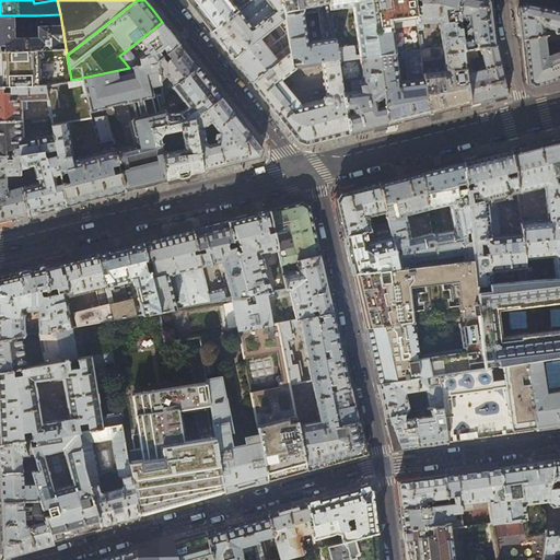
[(186,0),(197,13),(211,32),(236,11),(228,0),(186,0)]
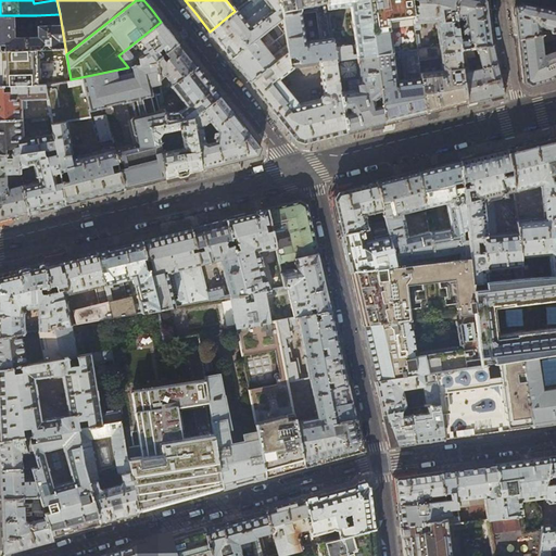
[(279,0),(249,0),(235,11),(210,32),(220,45),(231,59),(276,23),(282,17),(279,0)]
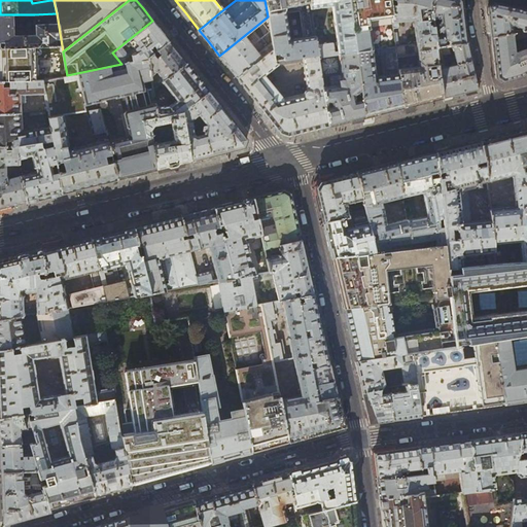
[(270,32),(273,49),(273,55),(279,54),(285,56),(285,59),(317,55),(316,44),(310,8),(309,0),(265,0),(268,16),(270,32)]
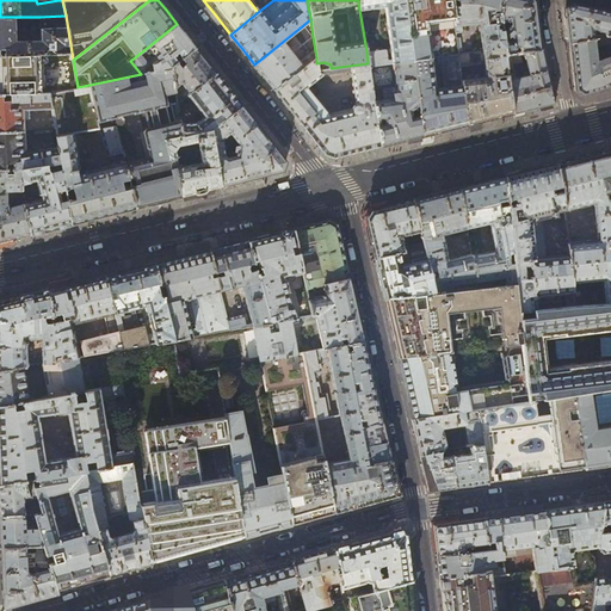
[(358,0),(359,10),(384,7),(393,60),(393,63),(412,61),(403,0),(358,0)]
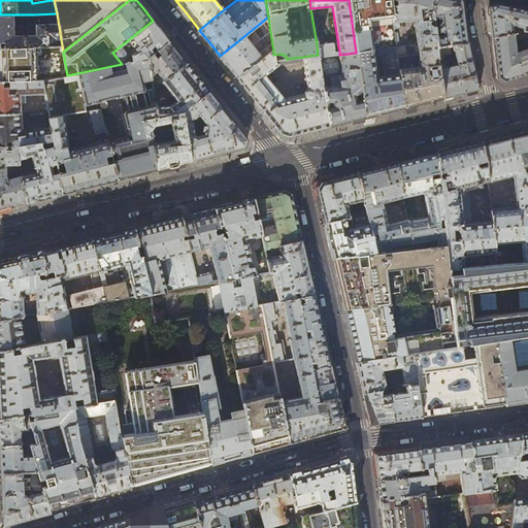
[(349,0),(356,53),(372,51),(377,50),(396,46),(396,45),(395,32),(393,33),(390,36),(385,38),(378,38),(374,38),(370,36),(369,27),(394,24),(390,0),(349,0)]
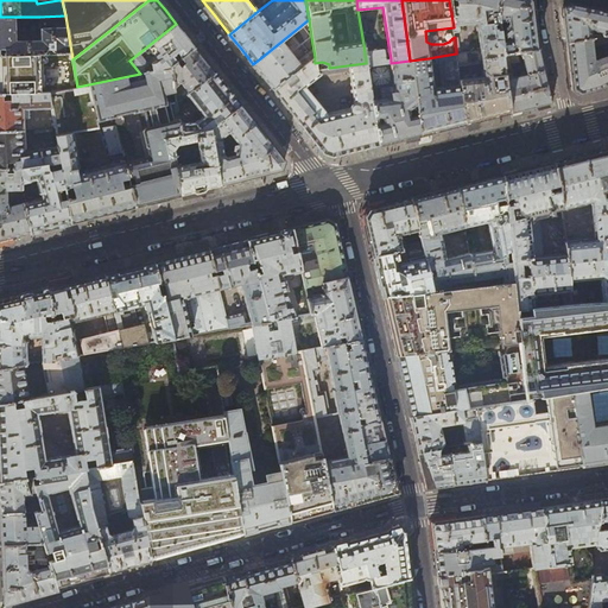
[(449,0),(454,27),(454,33),(458,32),(460,32),(460,31),(461,30),(460,25),(476,23),(476,31),(477,31),(480,49),(501,46),(500,43),(498,23),(496,10),(498,0),(449,0)]
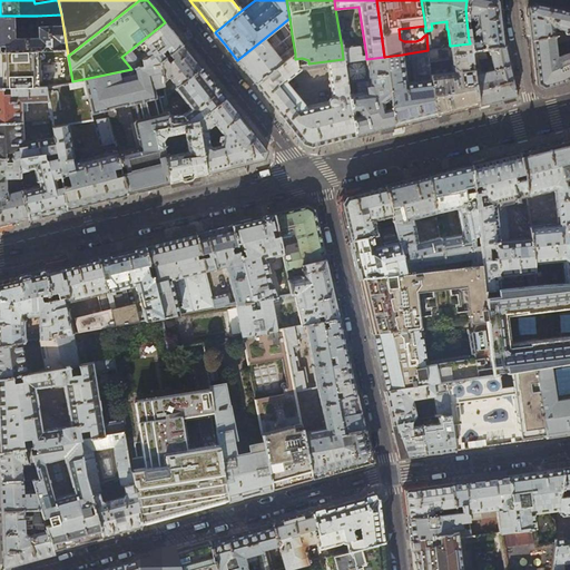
[(467,0),(465,9),(467,21),(475,20),(477,23),(475,23),(472,27),(473,33),(477,36),(478,36),(478,39),(469,40),(470,43),(471,51),(478,50),(482,49),(503,47),(501,21),(499,1),(498,0),(467,0)]
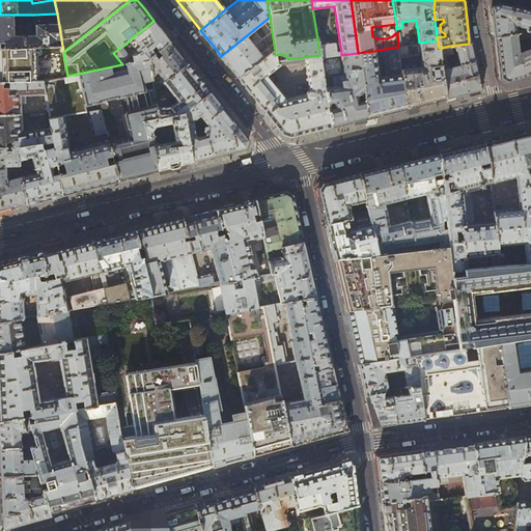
[(527,31),(530,29),(530,9),(519,7),(497,3),(491,8),(493,22),(495,37),(516,33),(515,26),(526,27),(527,31)]
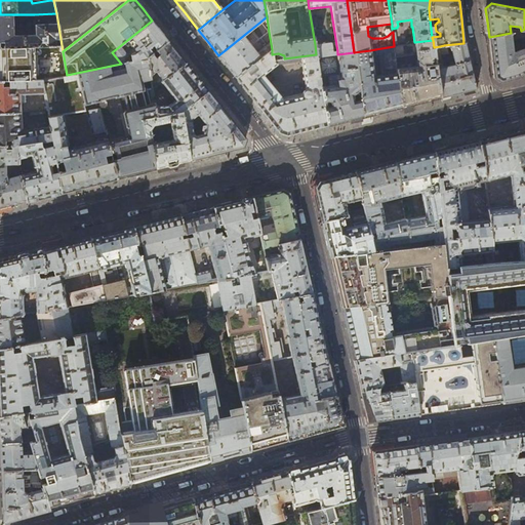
[(62,45),(56,13),(34,14),(35,35),(31,35),(31,47),(32,47),(62,45)]
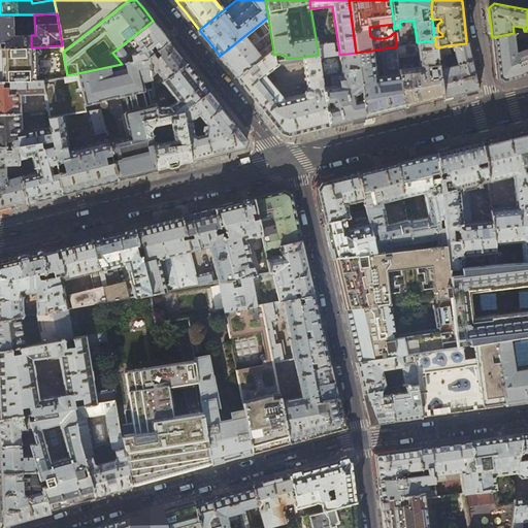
[(12,35),(11,14),(0,14),(0,47),(31,47),(31,35),(12,35)]
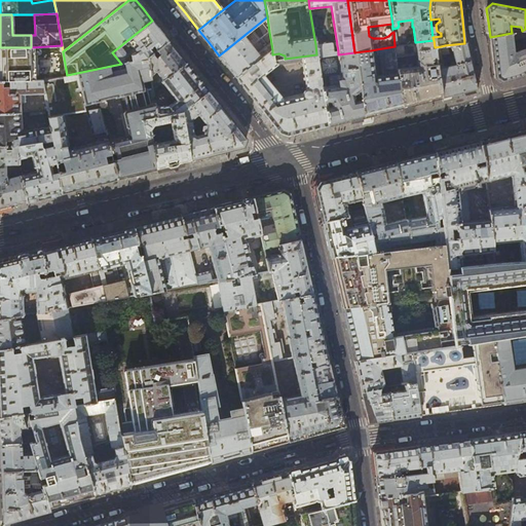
[(148,58),(168,41),(158,28),(152,21),(112,52),(121,64),(148,59),(148,58)]
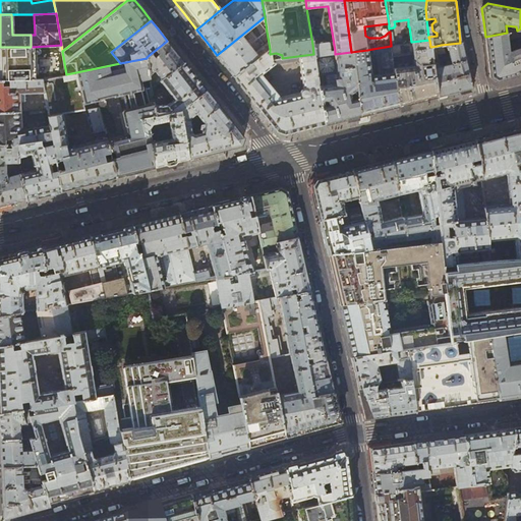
[(267,32),(258,21),(217,55),(225,65),(234,77),(270,49),(267,32)]
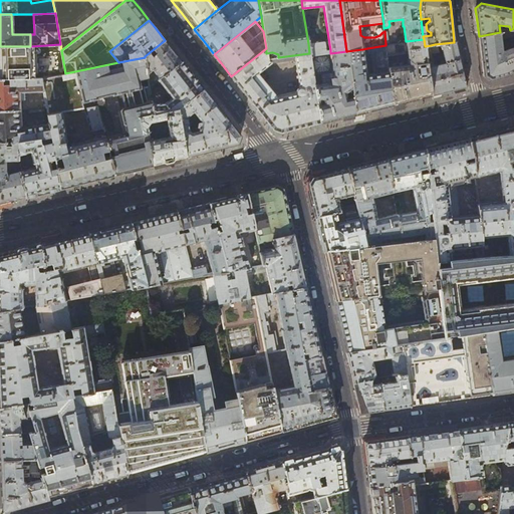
[(513,75),(513,28),(510,30),(500,32),(479,36),(481,56),(483,76),(490,80),(498,79),(513,76),(513,75)]
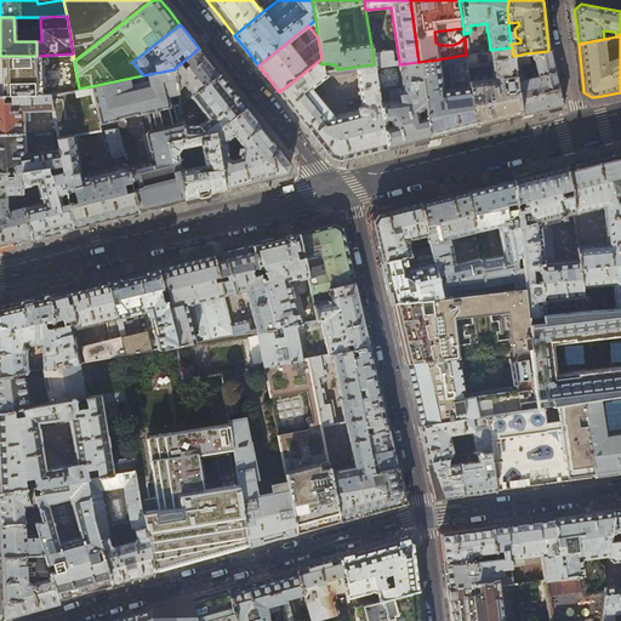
[(513,56),(512,47),(490,50),(466,53),(466,55),(468,67),(493,64),(493,72),(491,72),(491,78),(469,80),(474,126),(497,121),(520,115),(516,75),(510,77),(508,72),(510,70),(511,70),(511,69),(512,68),(514,68),(513,56)]
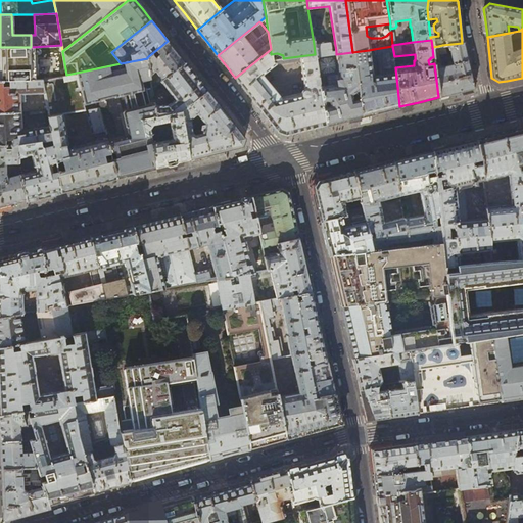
[(147,57),(147,58),(150,79),(153,77),(150,72),(153,69),(158,75),(156,77),(158,79),(157,80),(156,82),(158,84),(160,82),(185,62),(176,51),(168,41),(147,57)]
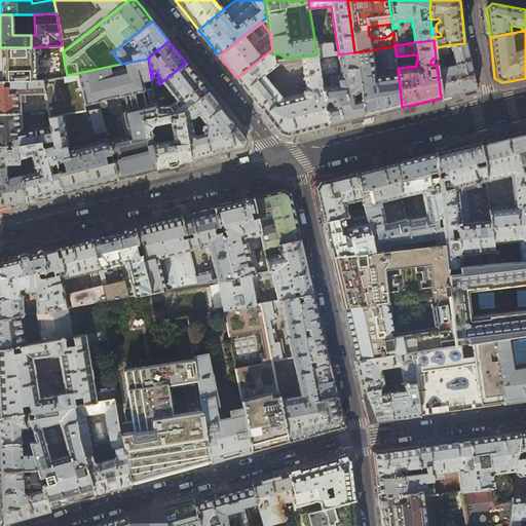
[(331,42),(315,44),(316,54),(317,58),(338,54),(338,51),(335,51),(334,44),(331,42)]
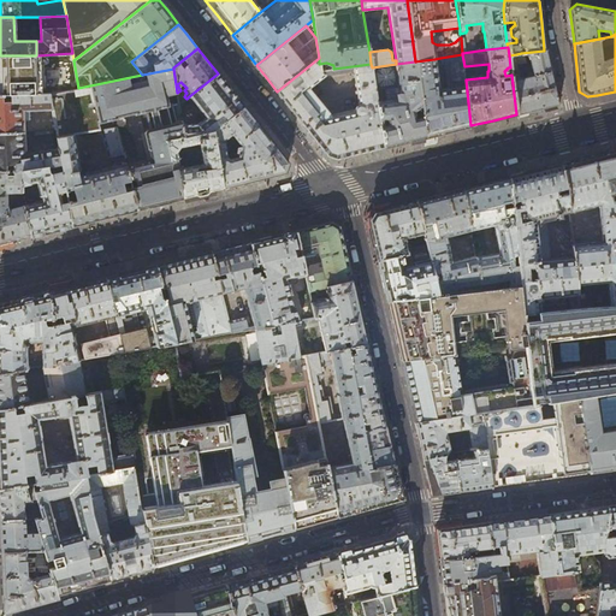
[(544,51),(521,53),(523,63),(531,61),(533,75),(520,78),(516,64),(519,64),(516,54),(509,55),(510,67),(511,75),(516,114),(537,110),(560,105),(552,73),(546,49),(544,51)]
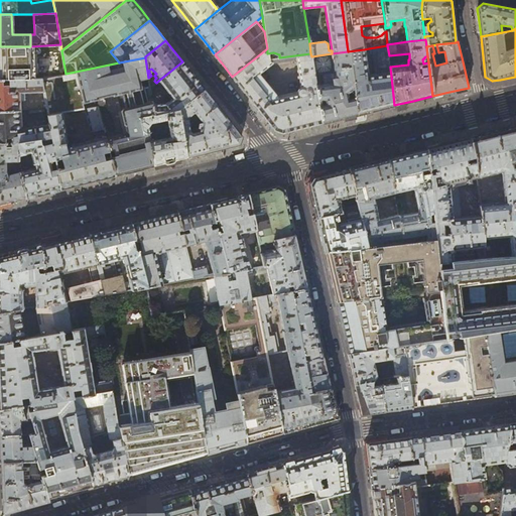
[(61,50),(60,44),(31,46),(31,79),(40,79),(66,74),(61,50)]
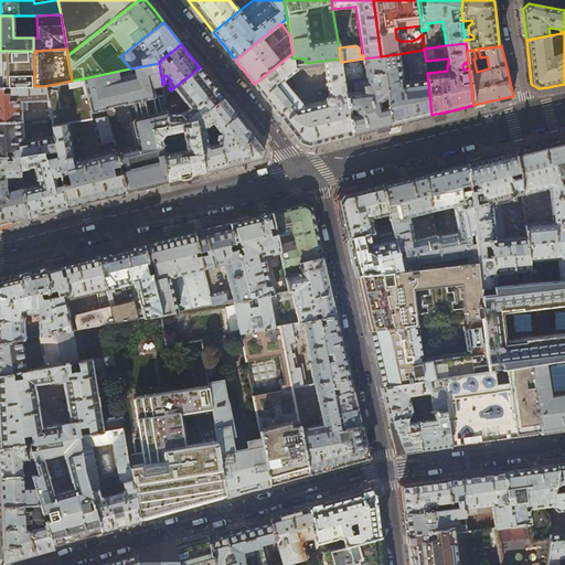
[(424,50),(404,53),(405,59),(411,59),(413,81),(402,82),(398,54),(381,56),(391,126),(409,120),(432,115),(427,73),(426,61),(424,50)]
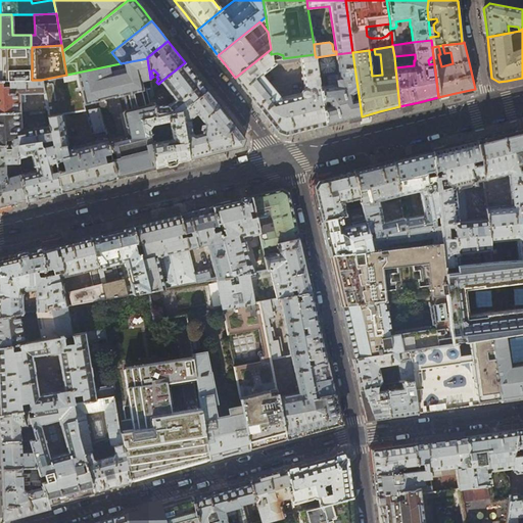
[(0,81),(32,80),(32,47),(31,47),(0,47),(0,81)]
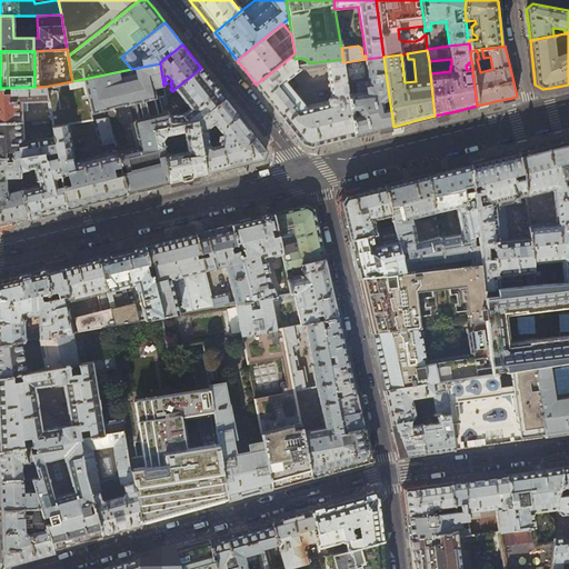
[(296,66),(295,59),(295,53),(256,85),(279,113),(302,145),(310,147),(327,142),(355,136),(348,90),(346,78),(343,62),(342,59),(308,63),(296,66)]
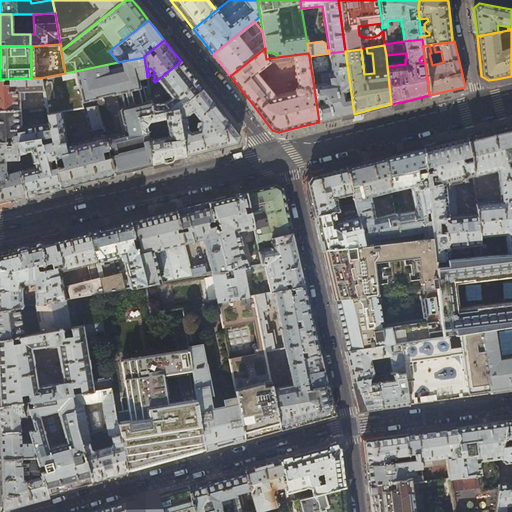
[(319,122),(328,120),(336,118),(346,115),(354,114),(345,51),(329,53),(309,56),(311,70),(315,74),(322,73),(323,83),(315,85),(315,81),(313,81),(319,122)]
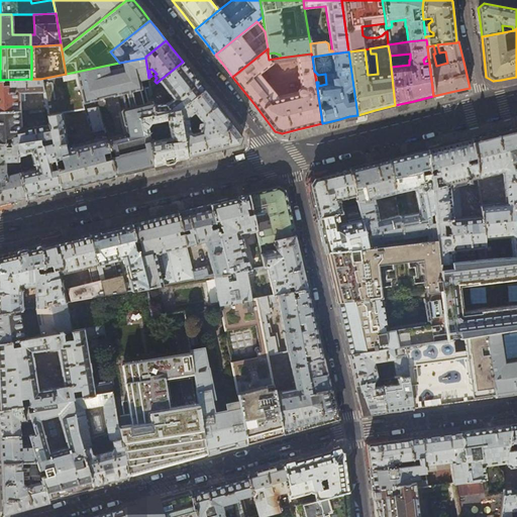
[(145,58),(119,63),(66,74),(40,79),(43,92),(44,100),(46,108),(46,111),(47,116),(62,113),(64,113),(72,112),(83,110),(82,104),(98,100),(98,99),(114,95),(114,96),(121,94),(125,108),(123,109),(121,112),(126,133),(105,138),(115,176),(134,171),(153,166),(148,132),(142,133),(139,118),(154,115),(151,97),(148,78),(145,58)]
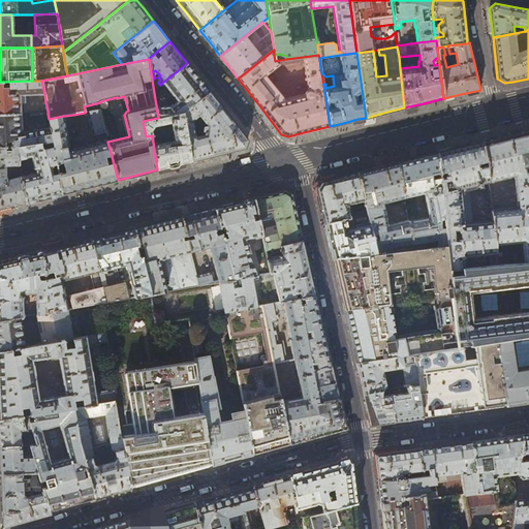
[(187,63),(162,83),(177,101),(170,106),(161,106),(155,99),(158,118),(183,113),(209,92),(196,76),(187,63)]
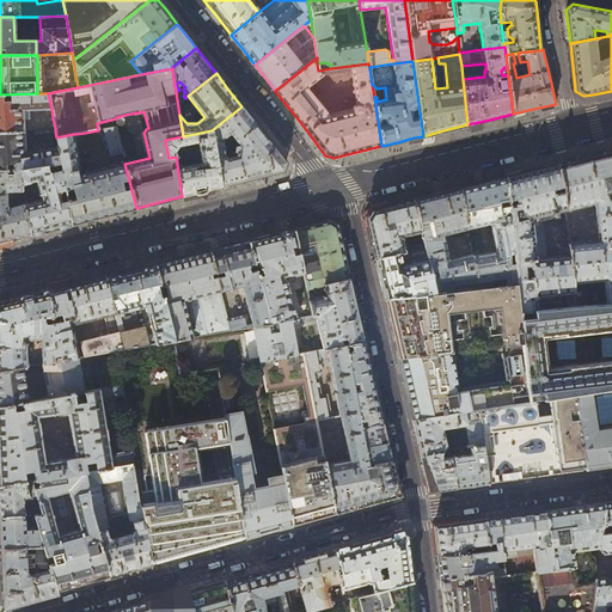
[(51,109),(48,93),(37,93),(0,95),(0,132),(24,132),(23,110),(51,109)]
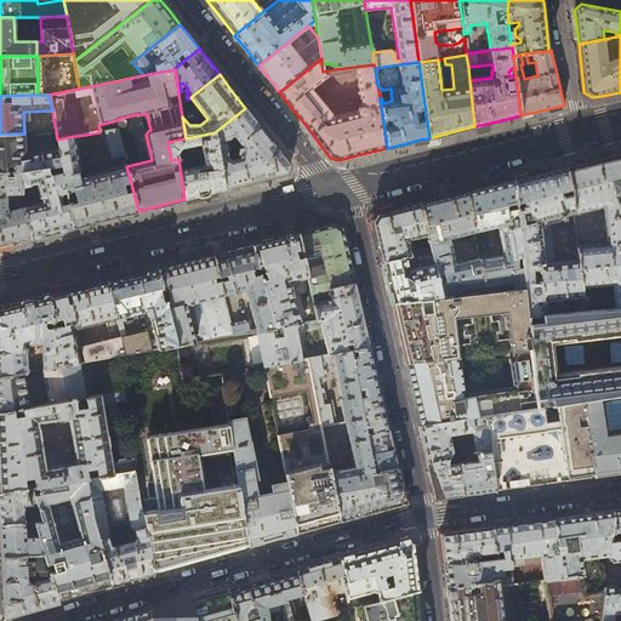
[(288,174),(290,165),(269,138),(245,108),(215,132),(224,189),(252,182),(288,174)]
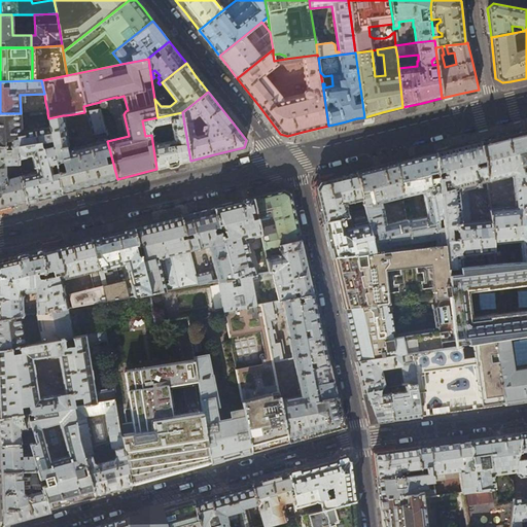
[(63,115),(48,118),(49,127),(53,141),(54,146),(61,192),(88,186),(99,183),(114,179),(117,179),(107,141),(100,110),(86,112),(92,135),(96,137),(97,142),(74,147),(73,139),(67,141),(63,115)]
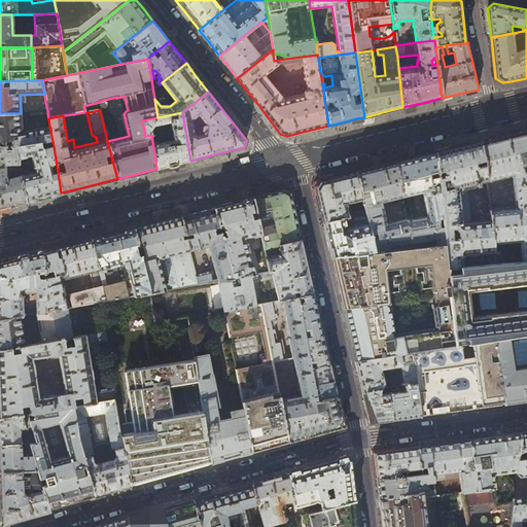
[(182,112),(157,117),(142,120),(145,136),(151,135),(156,169),(173,165),(190,161),(182,112)]
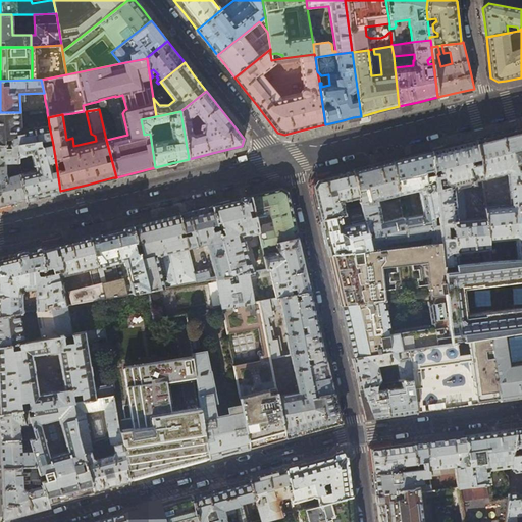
[(21,131),(20,112),(0,112),(0,145),(17,145),(43,141),(52,140),(49,125),(21,131)]
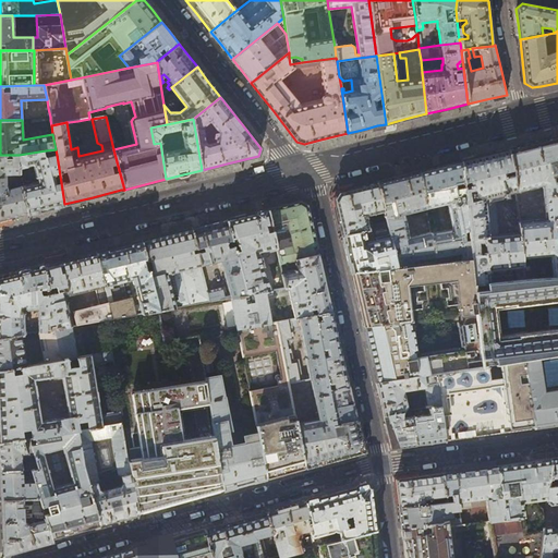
[(529,144),(508,149),(511,170),(512,174),(514,191),(543,184),(546,219),(557,218),(557,141),(557,136),(529,144)]
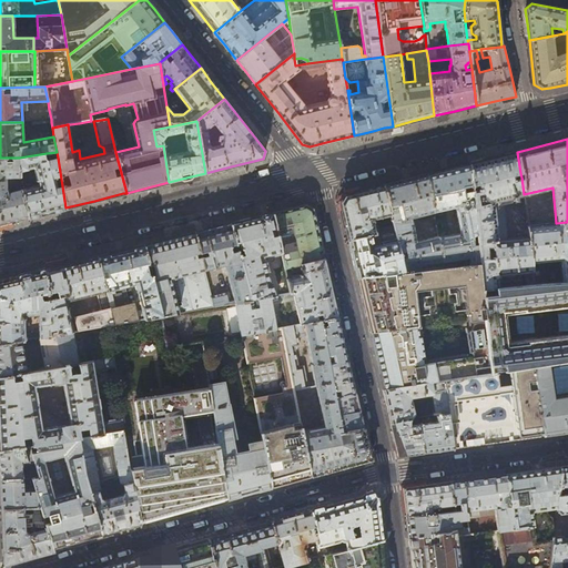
[(533,284),(528,236),(497,240),(494,202),(524,194),(521,178),(511,180),(510,176),(520,173),(517,152),(505,154),(482,161),(469,163),(470,185),(477,184),(478,190),(472,192),(476,231),(479,263),(482,288),(495,287),(533,284)]
